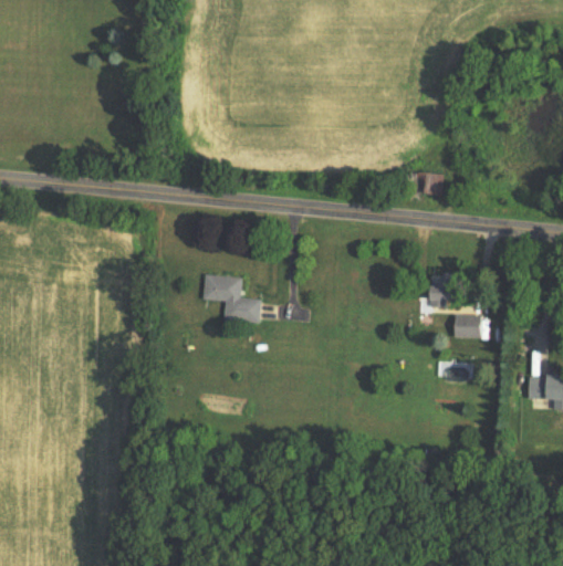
[(439,196),(440,173),(409,171),(408,195),(439,196)]
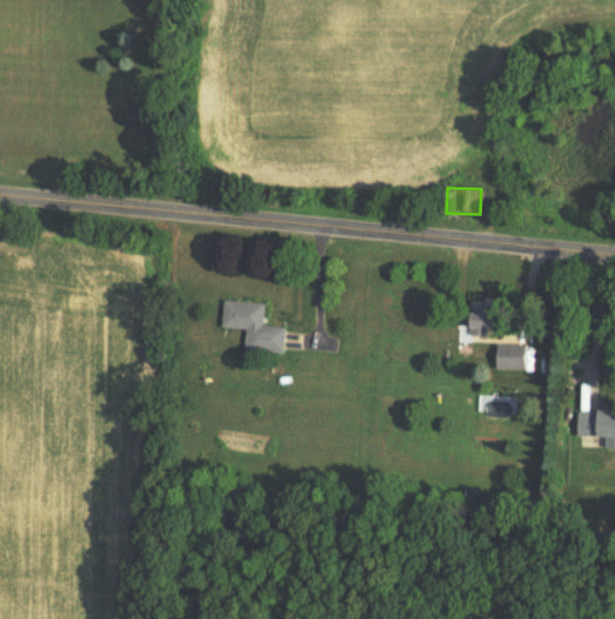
[(262,304),(222,301),(220,328),(245,330),(243,351),(282,354),(284,328),(261,327),(262,304)]
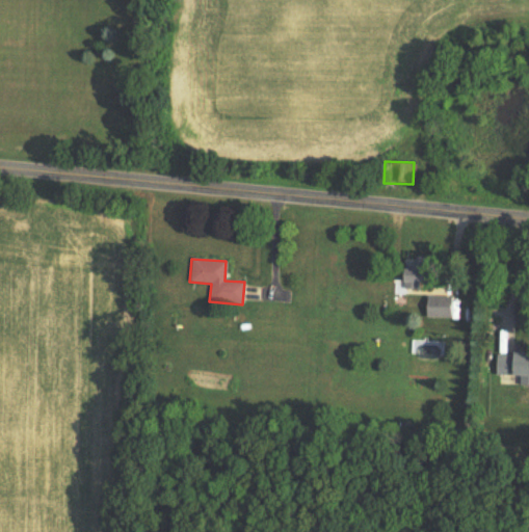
[(432,288),(432,262),(414,262),(414,268),(404,268),(404,288),(432,288)]
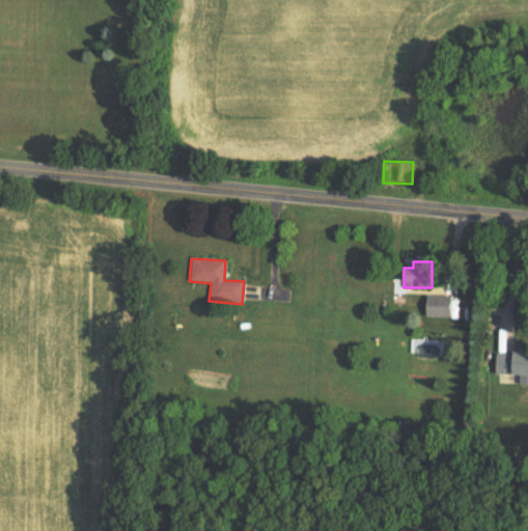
[(426,317),(451,317),(451,296),(426,296),(426,317)]
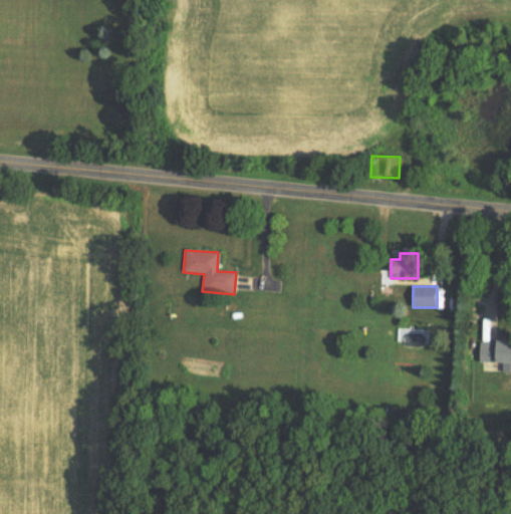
[(479,363),(501,363),(501,372),(510,372),(510,341),(479,341),(479,363)]
